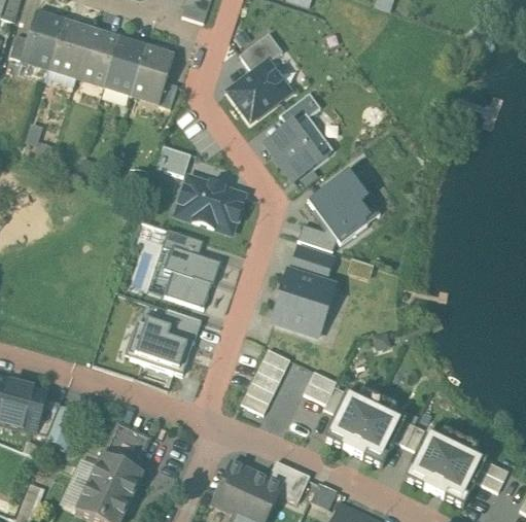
[(5,0),(0,18),(14,22),(21,0),(5,0)]
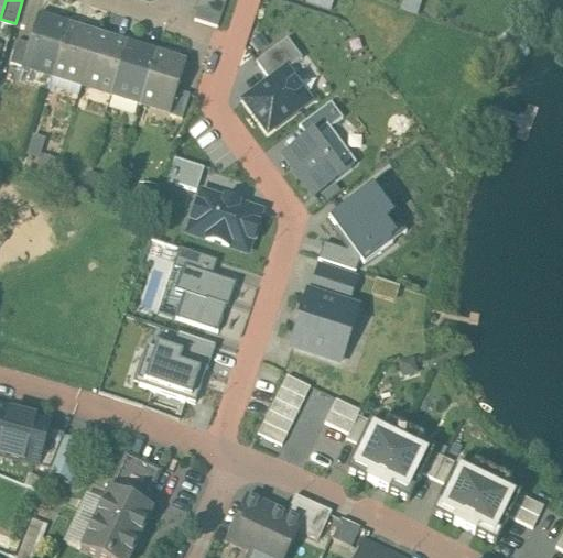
[(201,0),(199,3),(223,10),(226,0),(201,0)]
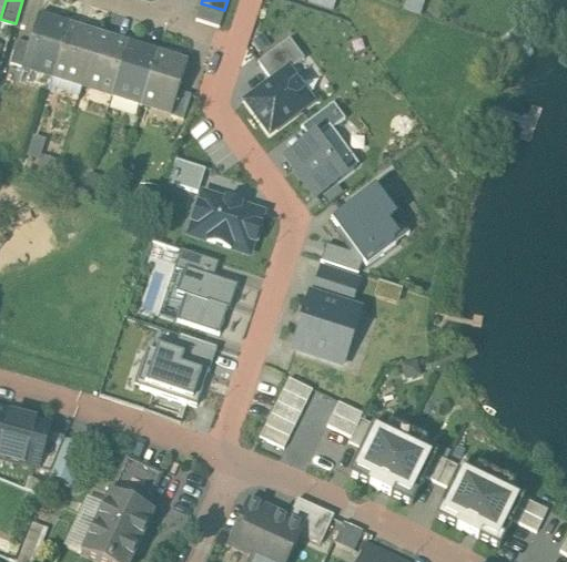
[(224,10),(201,3),(196,16),(220,23),(224,10)]
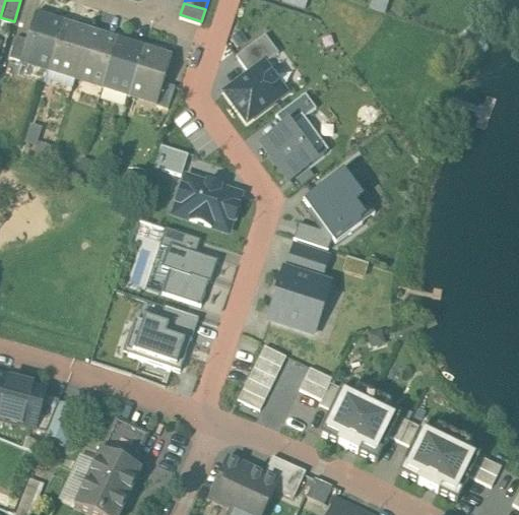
[(50,14),(36,10),(27,37),(20,58),(20,61),(48,69),(63,20),(49,16),(50,14)]
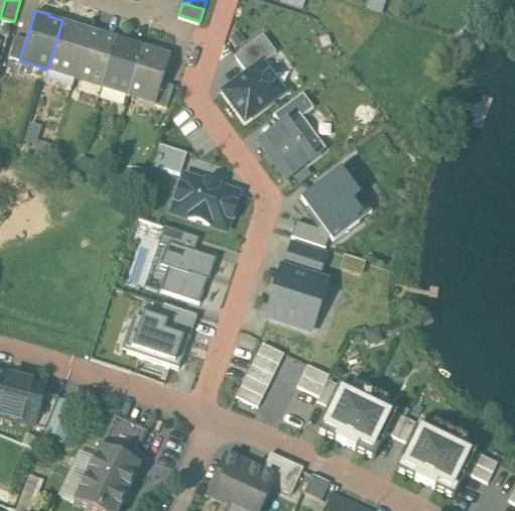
[(89,26),(62,20),(47,69),(75,78),(89,26)]
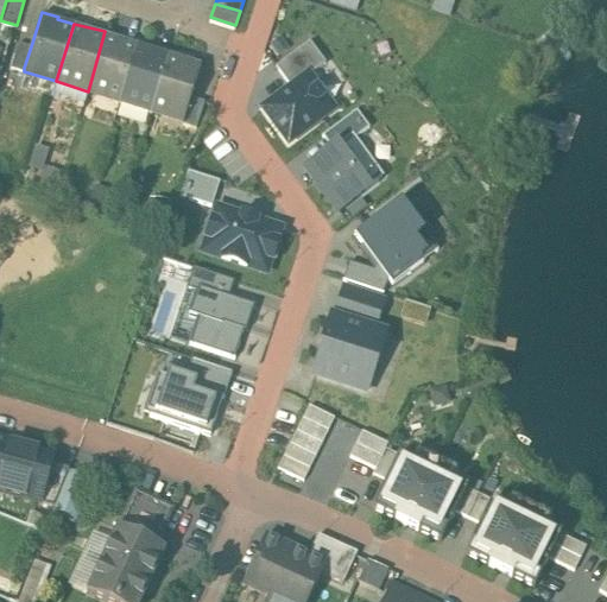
[(137,44),(105,31),(88,92),(119,101),(137,44)]
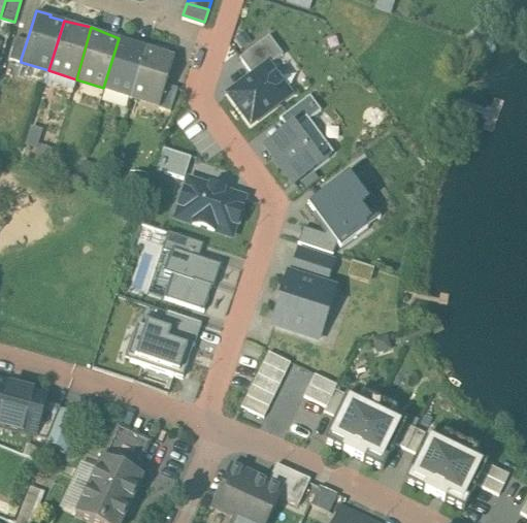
[(28,37),(17,34),(10,56),(21,59),(28,37)]
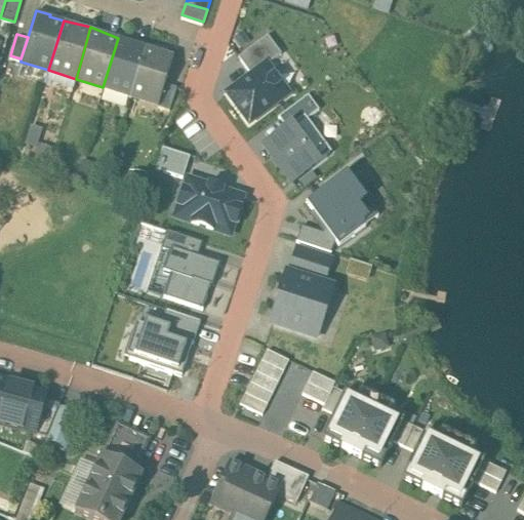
[(146,46),(118,38),(103,87),(130,95),(146,46)]
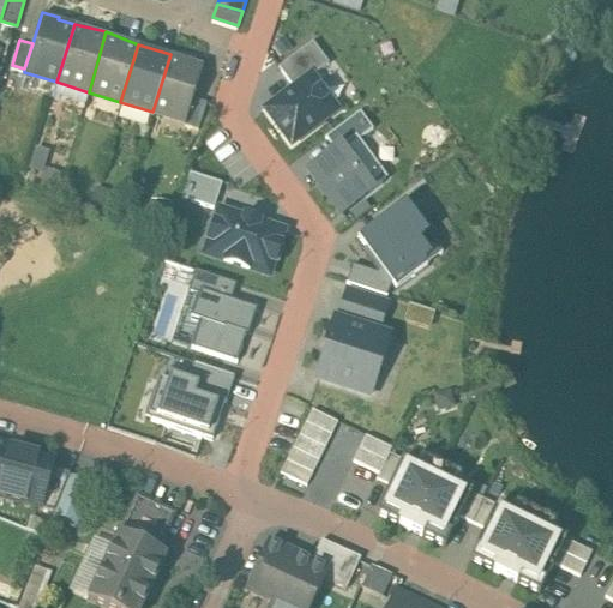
[(204,62),(187,56),(187,59),(170,54),(152,112),(185,122),(185,121),(194,94),(204,62)]
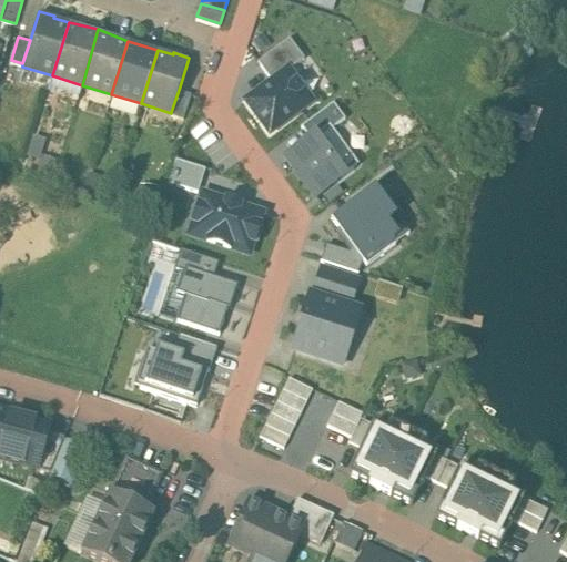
[(313,96),(287,62),(242,95),(267,130),(313,96)]
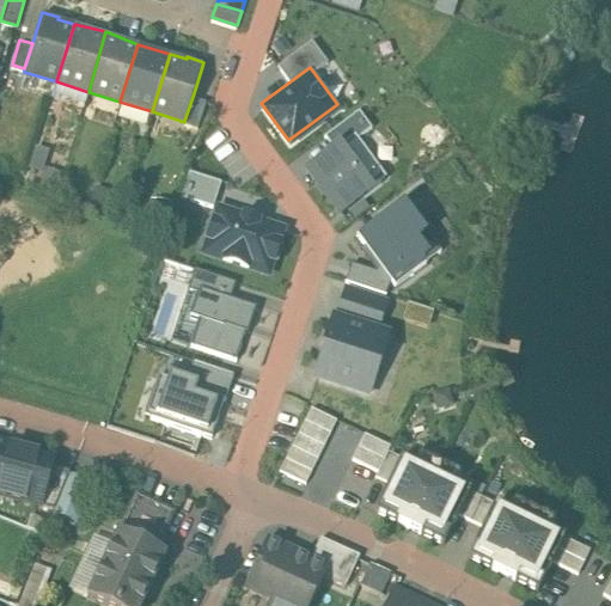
[(207,98),(194,93),(184,121),(199,126),(207,98)]
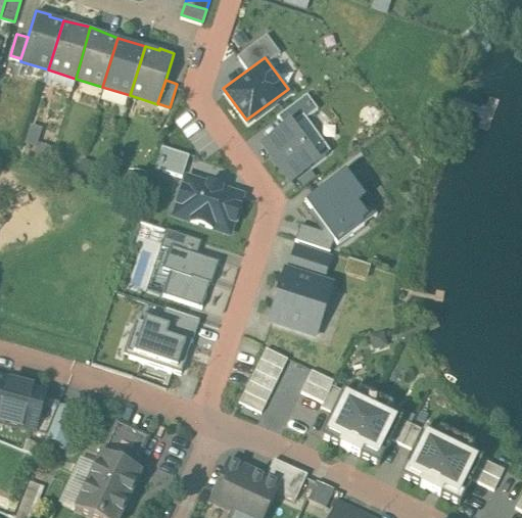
[(330,148),(303,112),(265,141),(291,177),(330,148)]
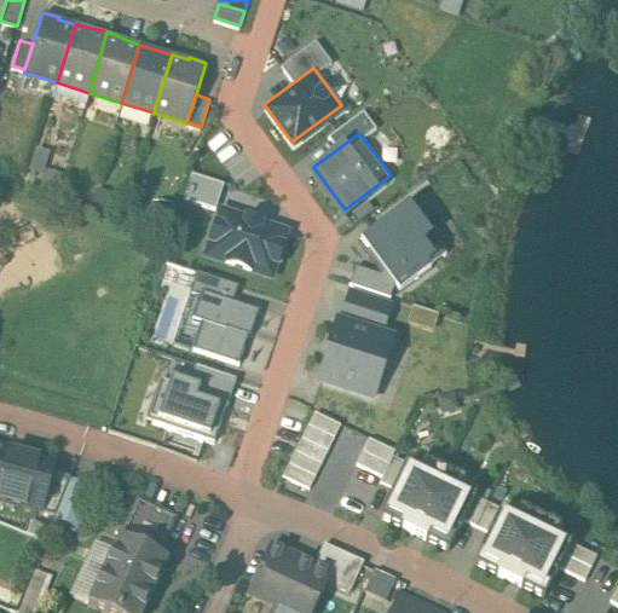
[(190,167),(183,192),(217,203),(224,177),(190,167)]
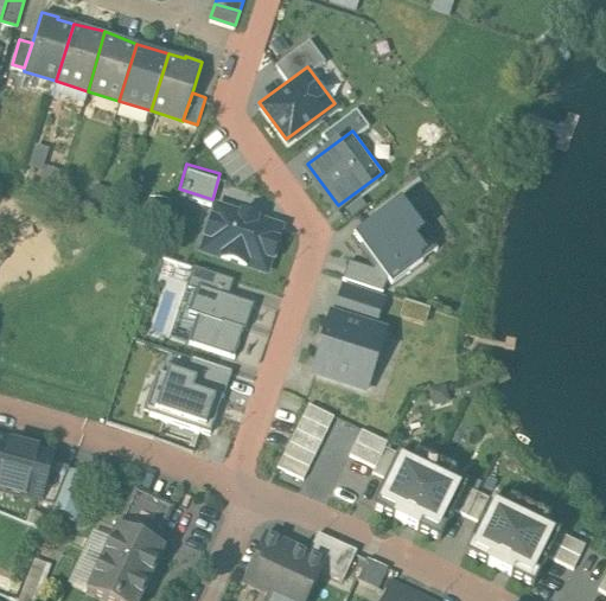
[(401,194),(356,229),(393,279),(439,244),(401,194)]
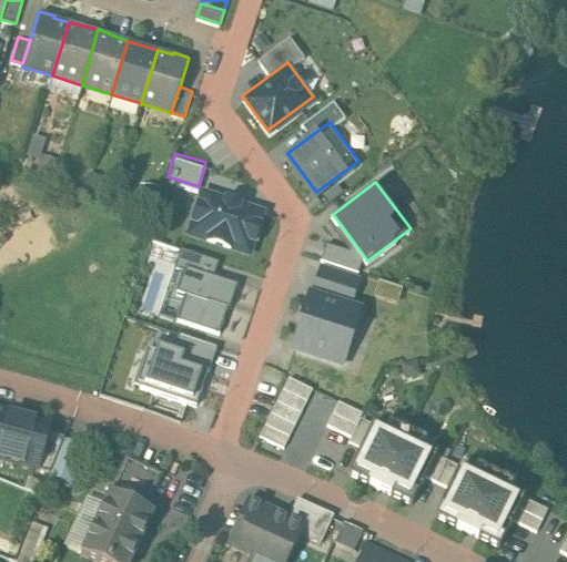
[(263,210),(204,190),(191,231),(250,249),(263,210)]
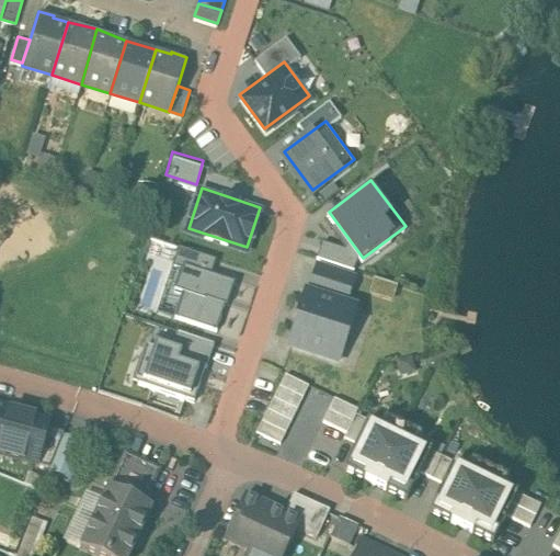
[(235,278),(184,259),(174,285),(185,288),(178,311),(217,326),(235,278)]
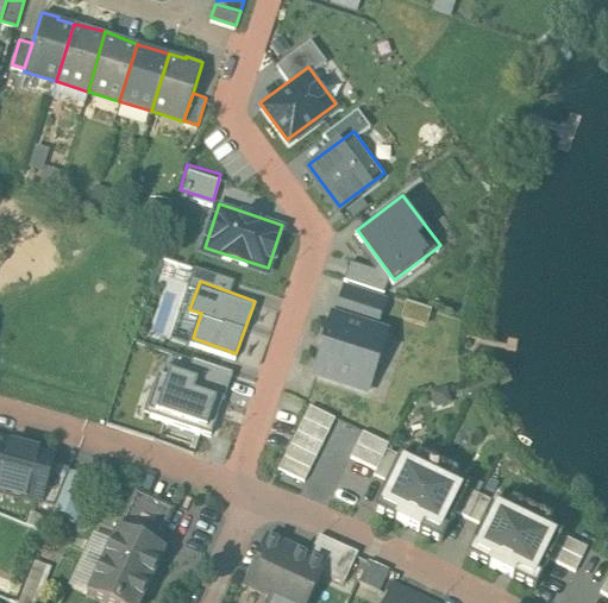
[(388,328),(336,311),(314,370),(368,388),(388,328)]
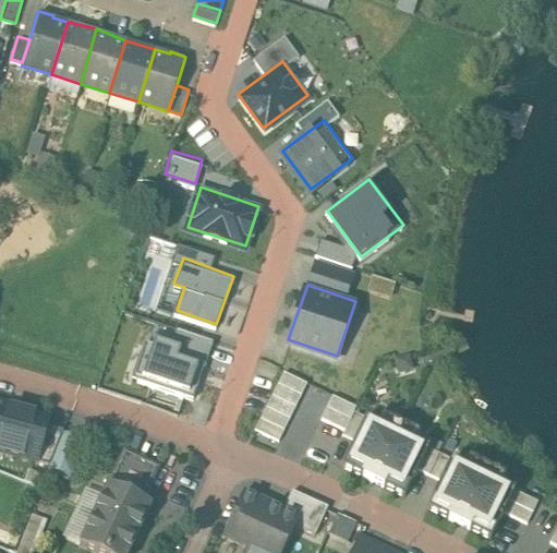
[(184,351),(206,359),(213,337),(177,325),(172,338),(186,344),(184,351)]
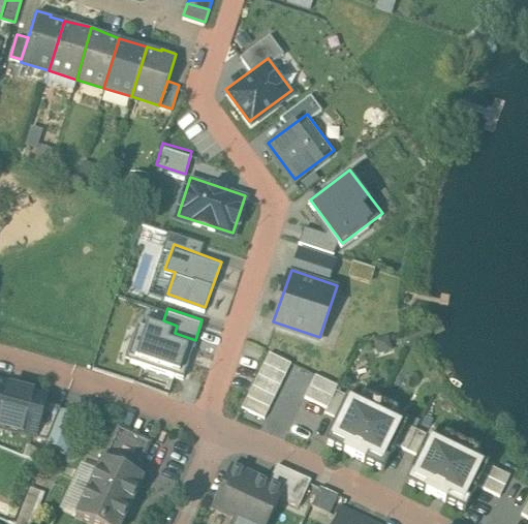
[(137,320),(126,356),(184,375),(195,340),(175,333),(177,326),(163,320),(145,314),(142,322),(137,320)]
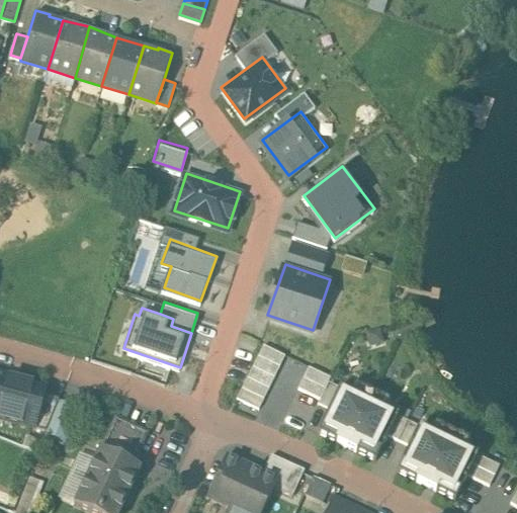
[(287,354),(265,344),(259,355),(282,366),(287,354)]
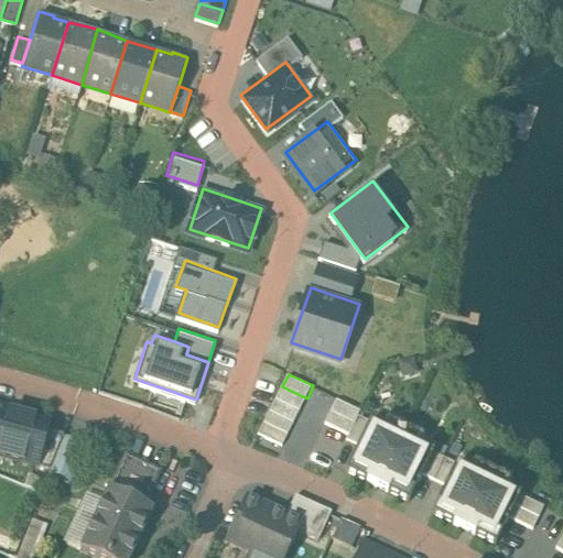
[(307,398),(282,386),(277,398),(301,411),(307,398)]
